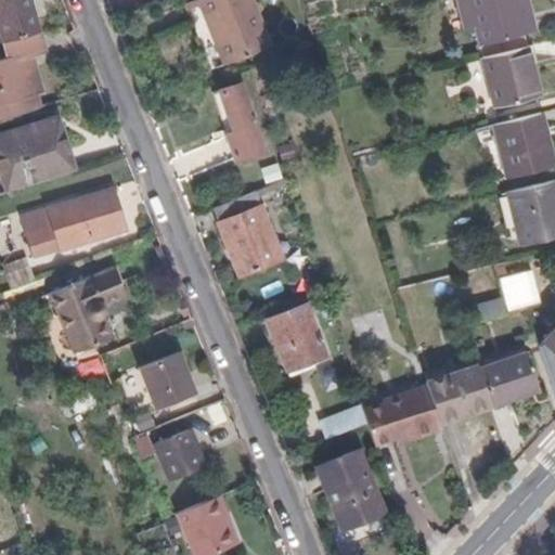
[(0,0),(0,46),(37,36),(27,0),(0,0)]
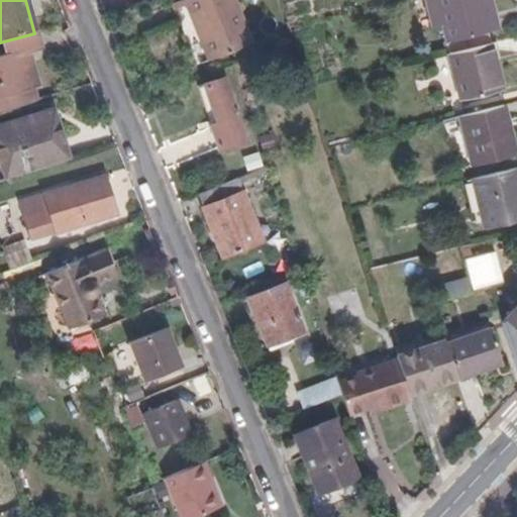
[(230,0),(189,0),(184,2),(191,19),(208,63),(248,47),(230,0)]
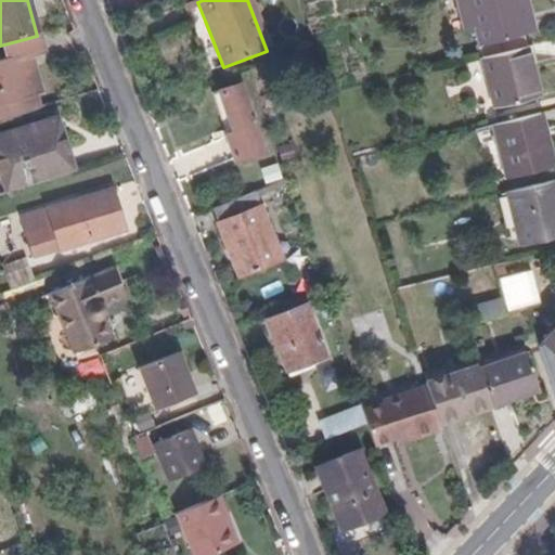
[(513,0),(456,0),(460,12),(470,10),(479,43),(482,42),(486,53),(526,44),(524,30),(533,29),(529,11),(517,13),(513,0)]
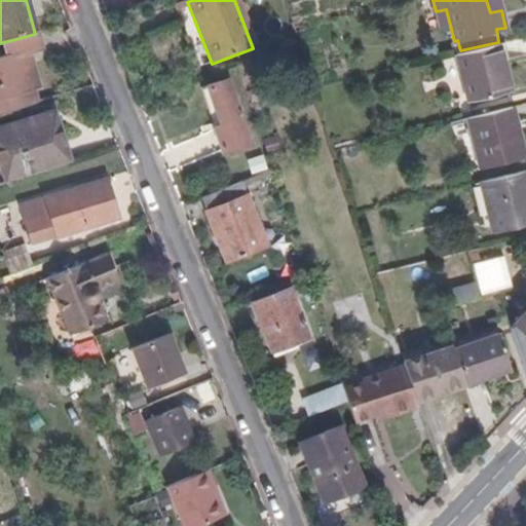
[(194,20),(187,2),(174,7),(181,24),(194,20)]
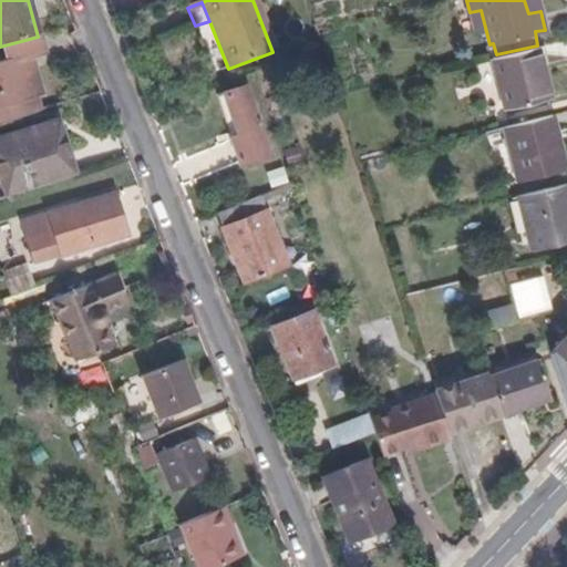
[(0,47),(0,112),(40,102),(43,102),(35,74),(20,78),(17,68),(33,63),(44,60),(38,37),(0,47)]
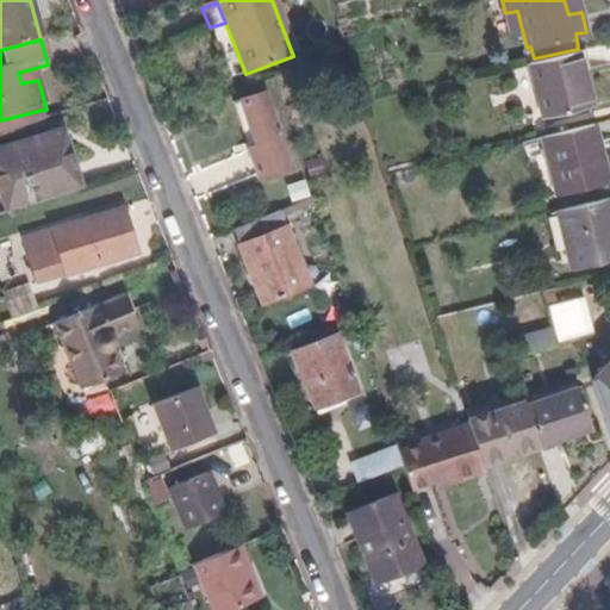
[(534,58),(529,60),(543,114),(592,104),(578,49),(534,58)]
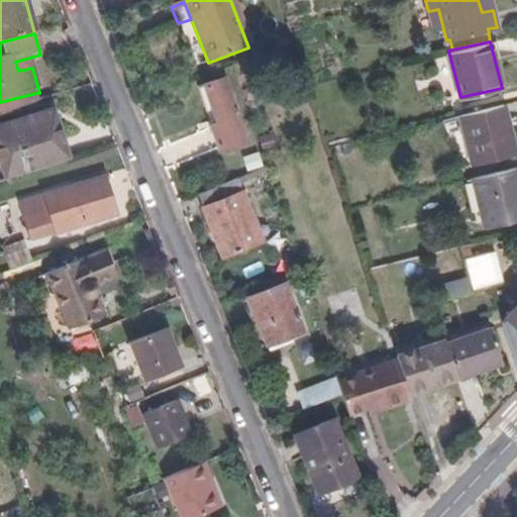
[(32,68),(30,58),(15,62),(18,71),(32,68)]
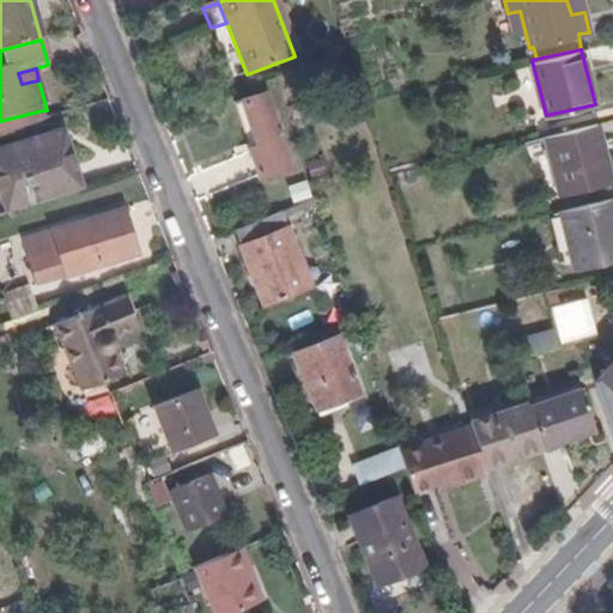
[(263,95),(241,102),(256,152),(250,155),(259,176),(287,168),(263,95)]
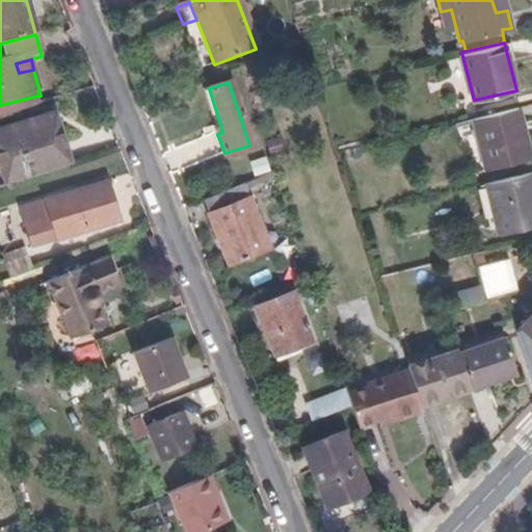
[(0,105),(0,118),(42,107),(37,96),(0,105)]
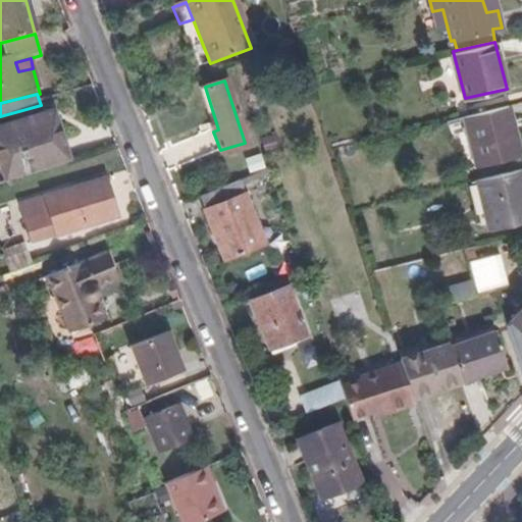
[(508,103),(464,113),(476,163),(520,153),(508,103)]
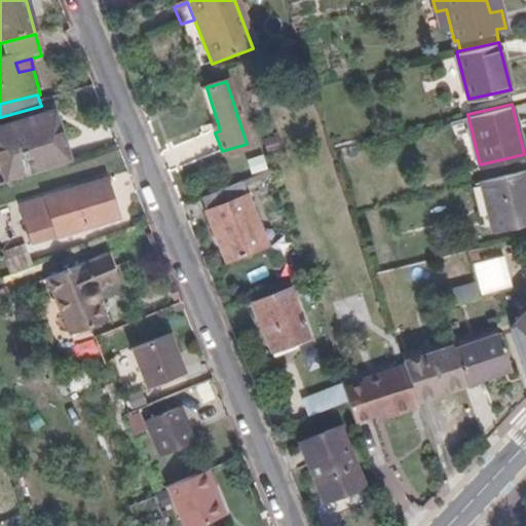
[(11,184),(69,166),(53,116),(0,132),(0,168),(6,167),(11,184)]
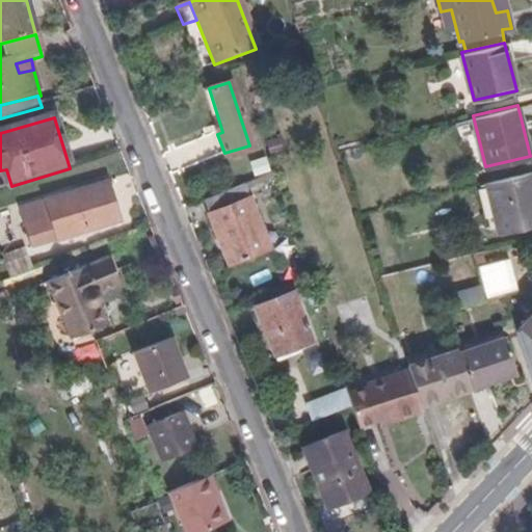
[(264,139),(269,157),(285,153),(280,134),(264,139)]
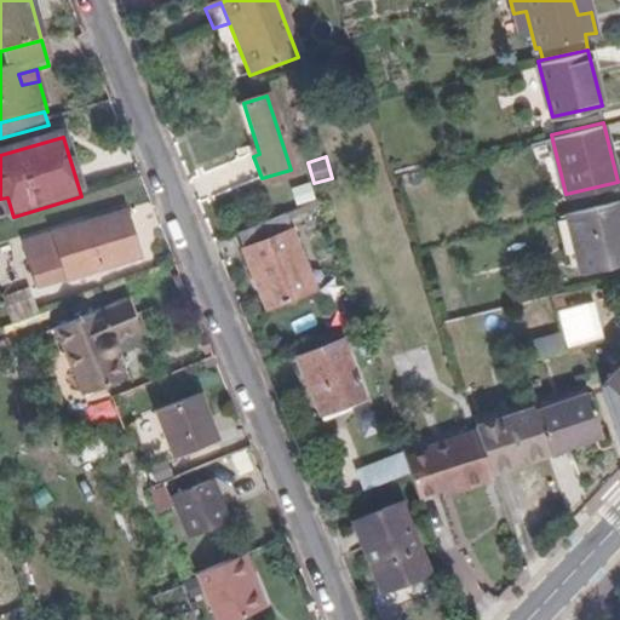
[(309,183),(291,189),(297,205),(315,199),(309,183)]
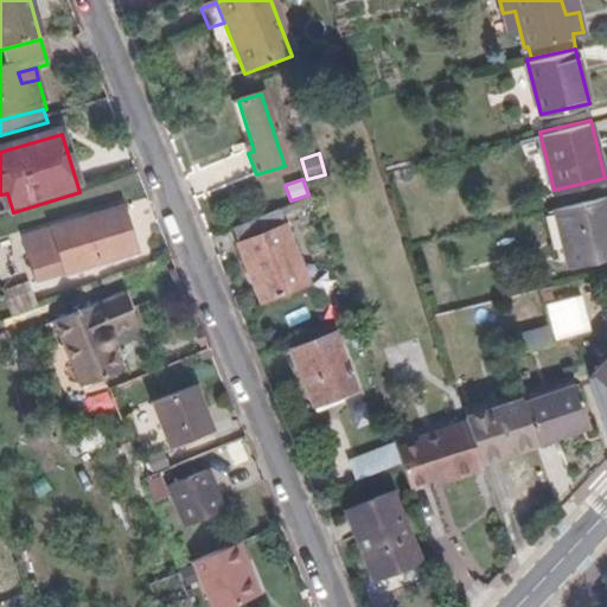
[(606,204),(605,193),(558,204),(573,263),(606,254),(606,204)]
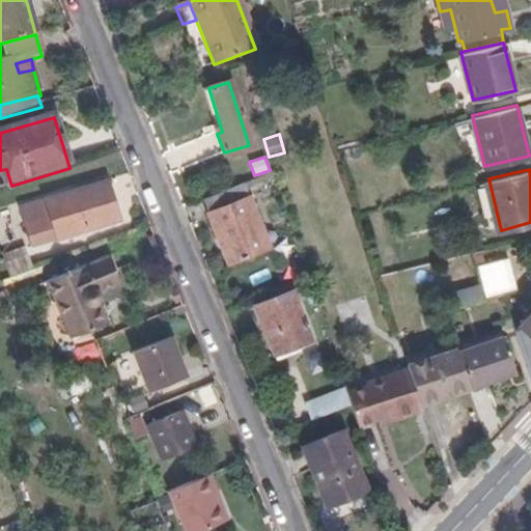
[(243,183),(201,199),(228,264),(271,248),(243,183)]
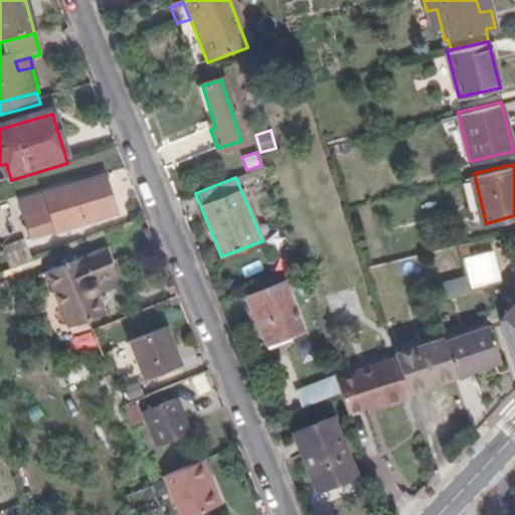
[(102,179),(42,196),(46,212),(21,219),(28,242),(113,216),(102,179)]
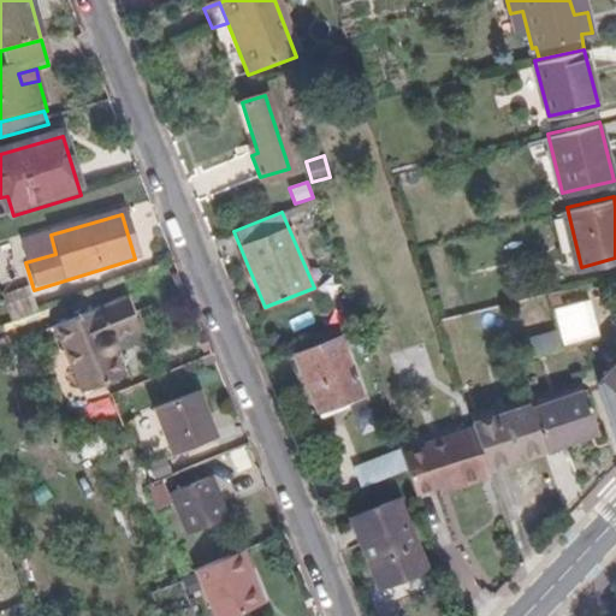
[(0,311),(5,324),(31,315),(23,289),(0,296),(0,311)]
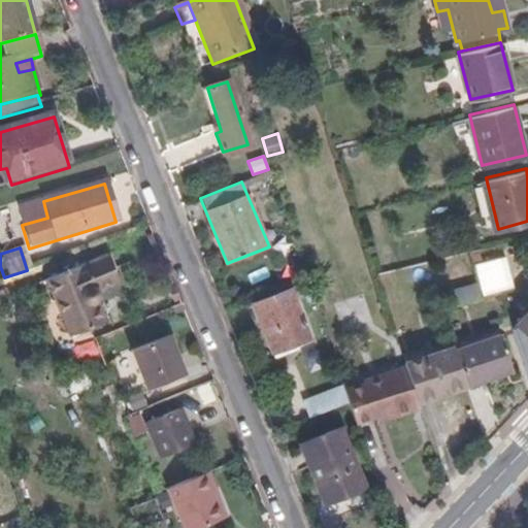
[(503,258),(475,265),(485,296),(501,293),(513,289),(503,258)]
